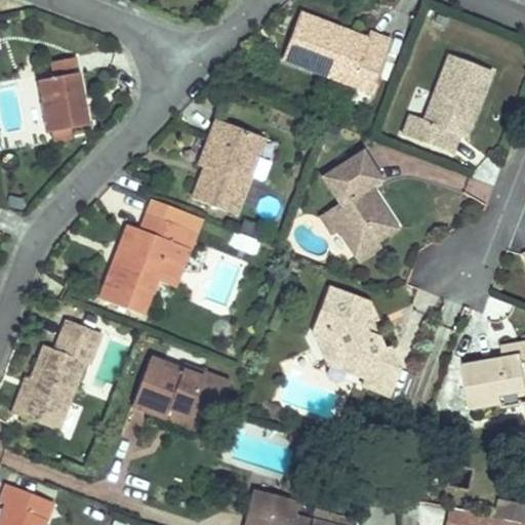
[(335,23),(298,7),(281,52),(341,77),(347,66),(366,72),(380,31),(362,24),(360,32),(346,27),(342,35),(332,31),(335,23)]
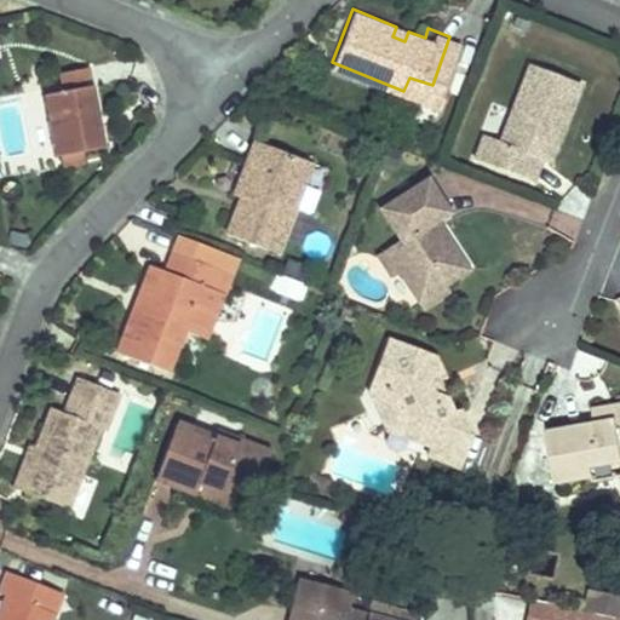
[(405,41),(408,32),(396,27),(392,36),(405,41)]
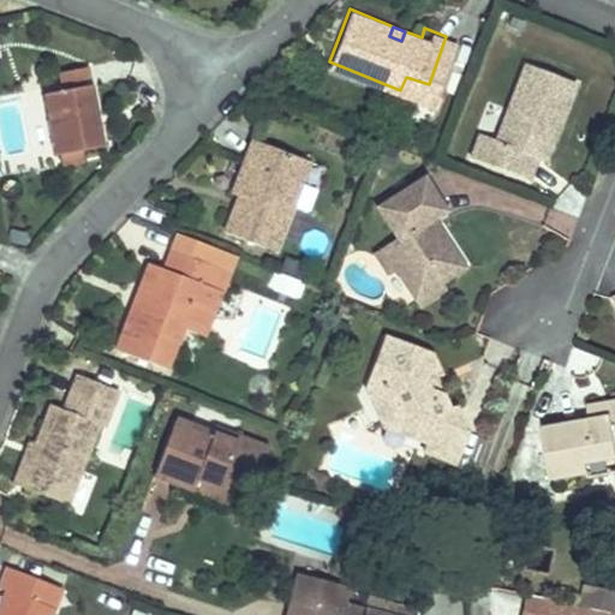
[(472,153),(529,174),(536,153),(550,114),(555,115),(571,77),(526,60),(497,137),(481,131),(472,153)]
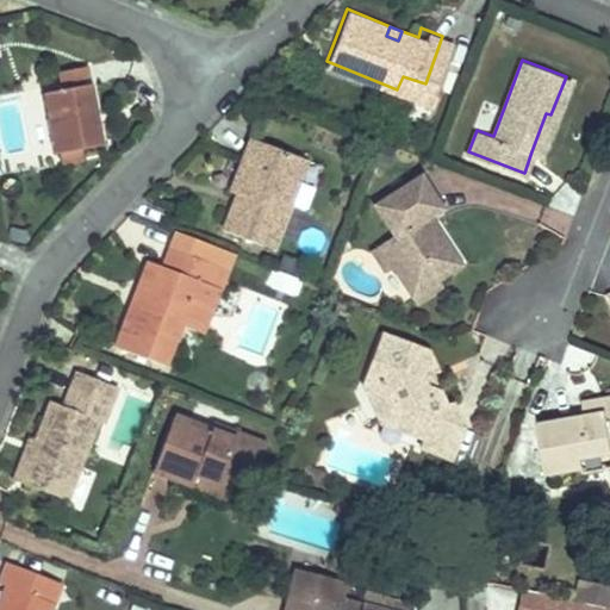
[(88,86),(85,67),(58,72),(62,91),(88,86)]
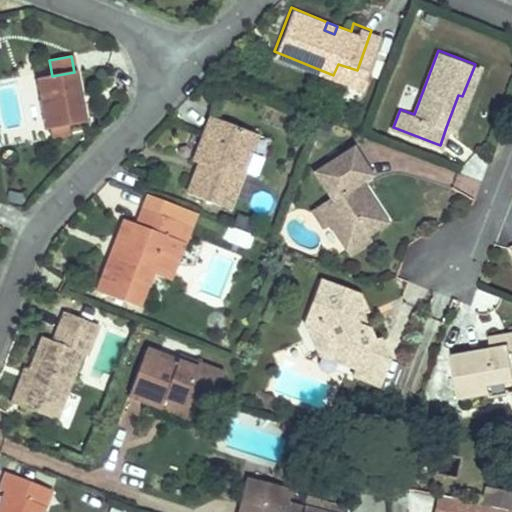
[(357,70),(338,64),(333,75),(352,82),(357,70)]
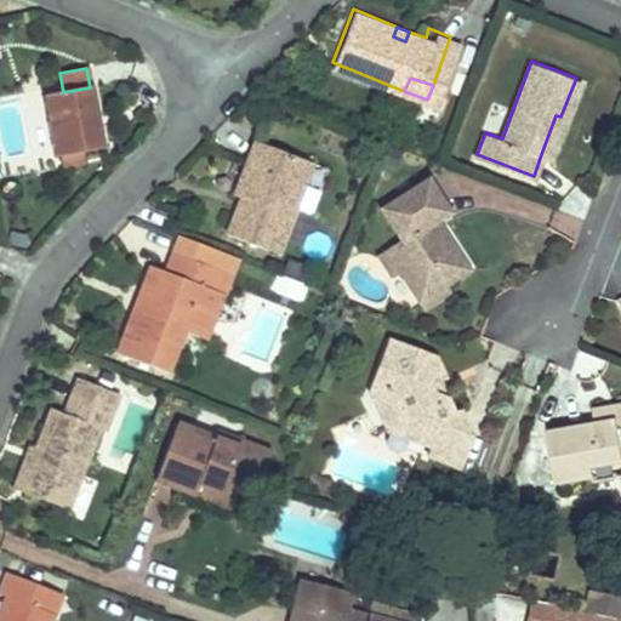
[(85,154),(102,152),(90,87),(63,92),(44,95),(56,160),(63,158),(85,154)]
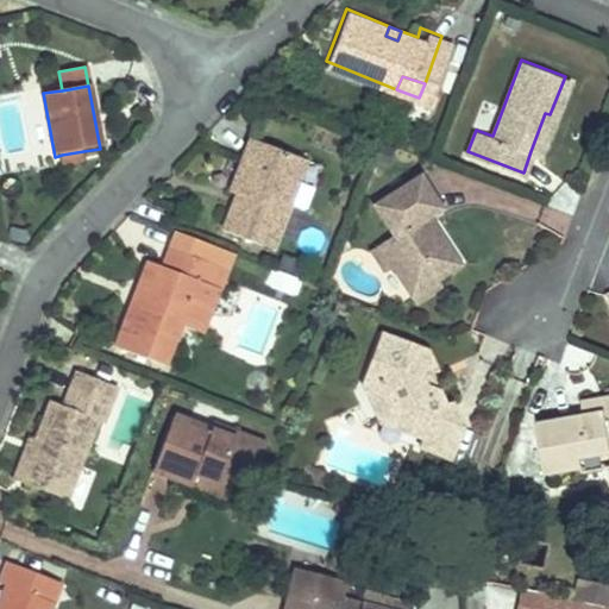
[(545,113),(531,151),(535,152),(550,114),(545,113)]
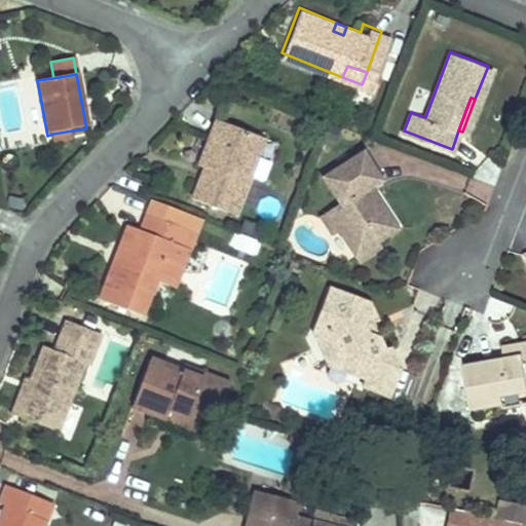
[(234,215),(265,138),(219,119),(211,141),(219,144),(210,166),(196,200),(234,215)]
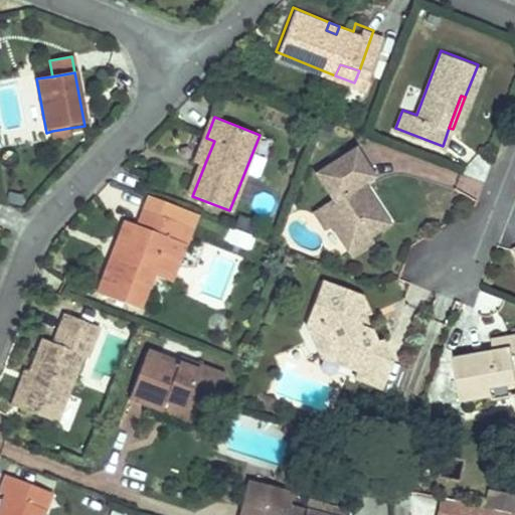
[(54,140),(72,137),(70,128),(52,131),(54,140)]
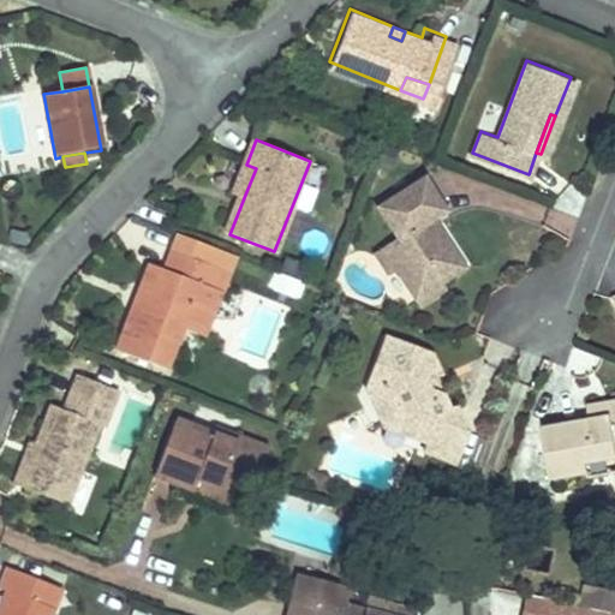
[(245,195),(256,168),(246,165),(236,191),(245,195)]
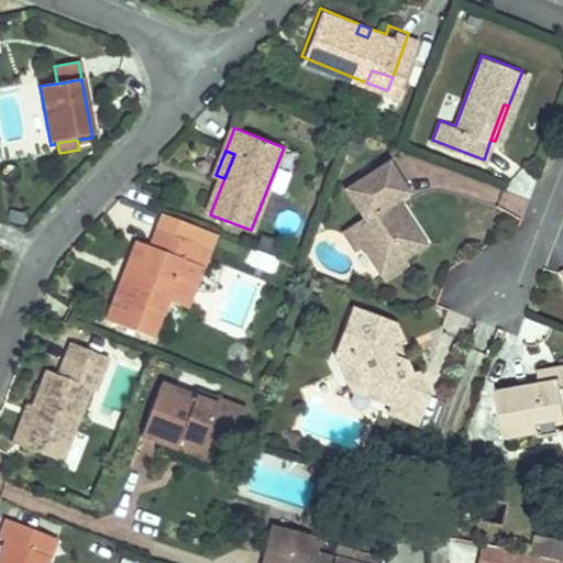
[(410,188),(389,161),(349,191),(370,218),(363,222),(376,239),(365,246),(381,267),(400,252),(405,257),(428,239),(412,218),(406,223),(390,203),(397,199),(410,188)]
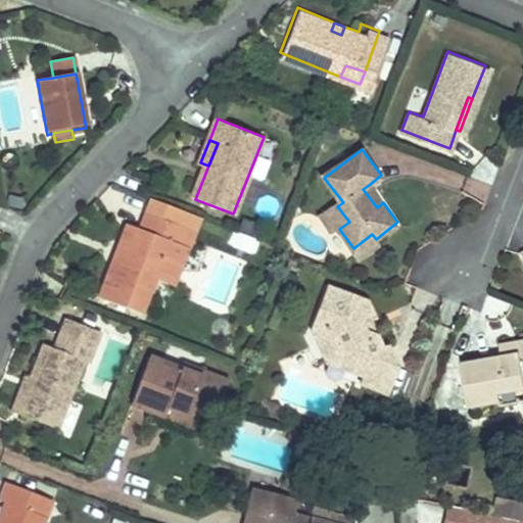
[(369,185),(363,189),(377,207),(383,202),(369,185)]
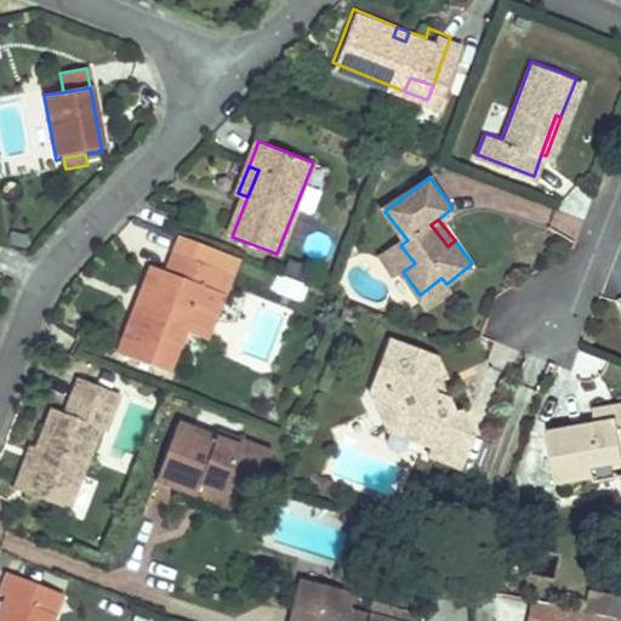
[(209,309),(229,256),(181,237),(167,272),(153,267),(123,347),(176,366),(191,329),(199,306),(209,309)]
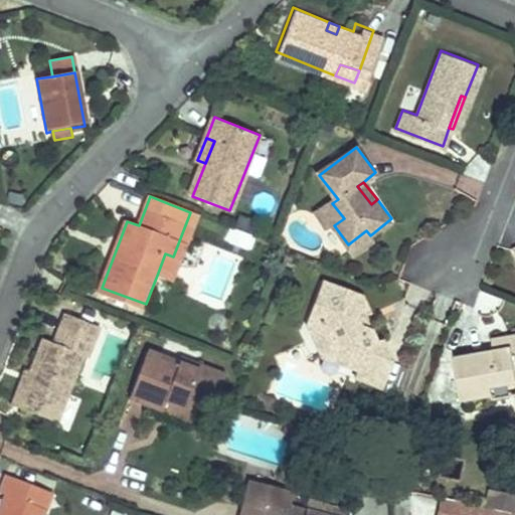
[(332,203),(317,215),(328,229),(334,225),(344,218),(332,203)]
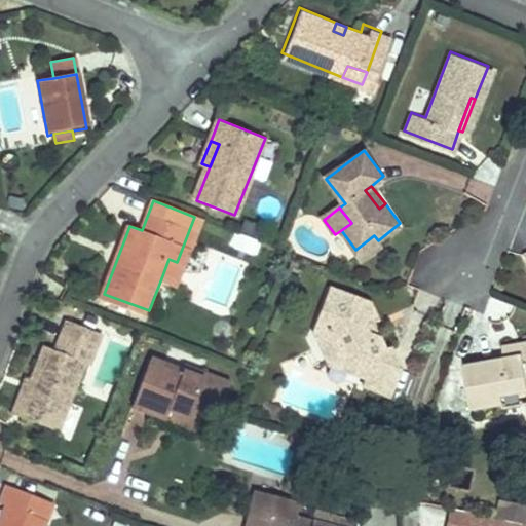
[(179,286),(203,220),(194,217),(177,262),(168,259),(161,278),(179,286)]
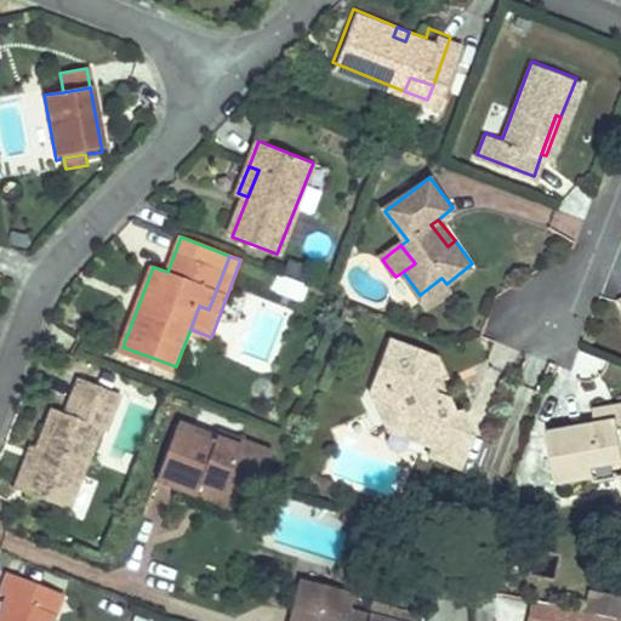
[(442,278),(420,295),(429,307),(451,290),(446,284),(442,278)]
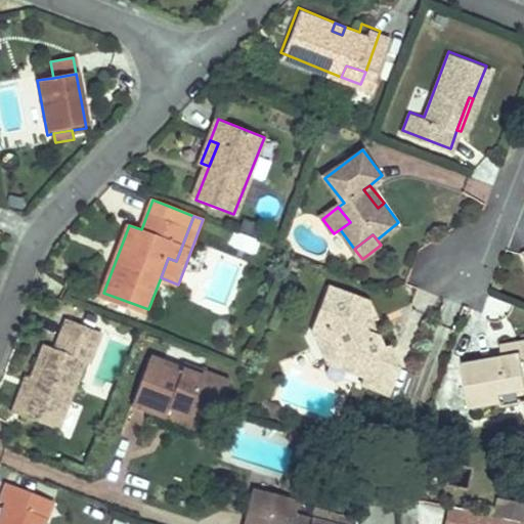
[(364,299),(330,287),(312,330),(324,363),(339,359),(354,365),(350,375),(362,380),(360,386),(386,394),(396,363),(386,342),(380,345),(377,338),(366,336),(363,329),(372,324),(376,322),(364,299)]
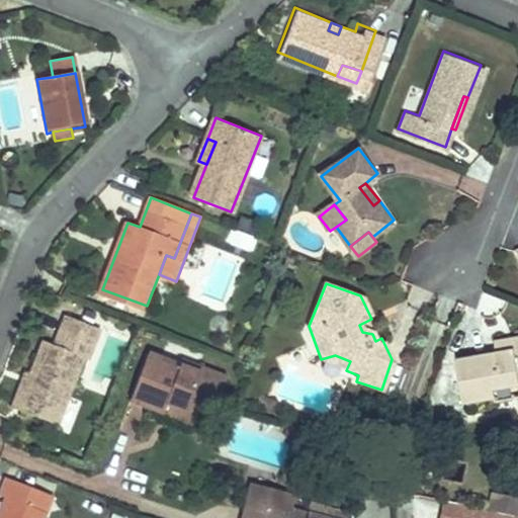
[(499,315),(506,299),(485,290),(478,306),(499,315)]
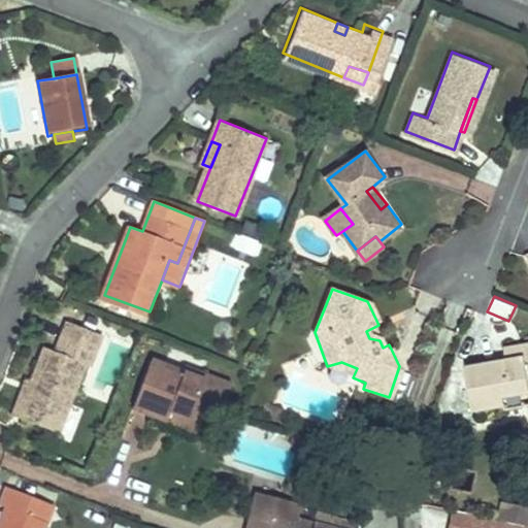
[(36,387),(25,419),(58,430),(83,364),(88,365),(99,333),(64,321),(54,351),(44,347),(30,385),(36,387)]
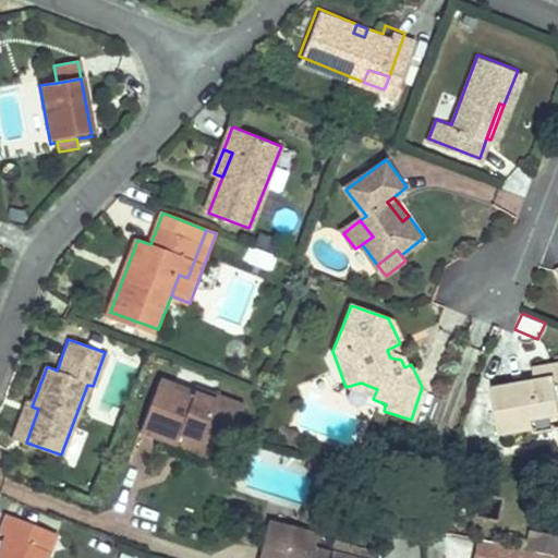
[(390,358),(401,360),(396,346),(387,350),(390,358)]
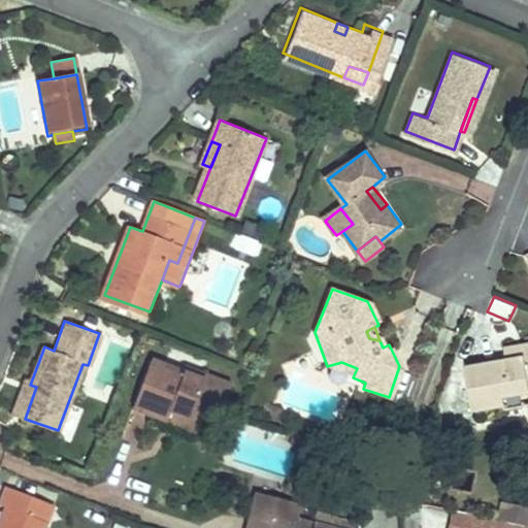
[(504,360),(466,365),(472,411),(503,407),(501,397),(523,394),(525,404),(527,403),(527,344),(503,349),(504,360)]
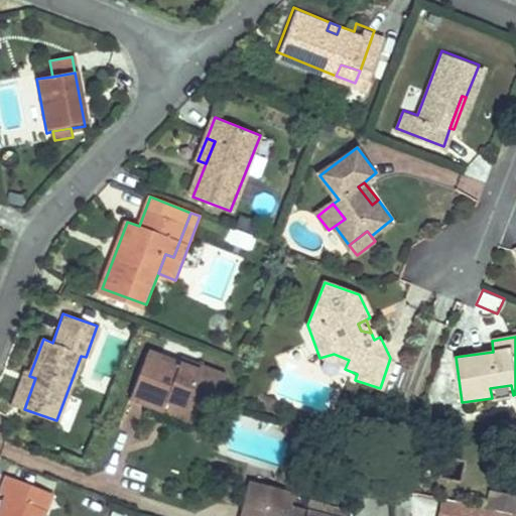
[(179,358),(146,347),(129,395),(162,408),(165,397),(195,409),(200,394),(214,399),(225,368),(181,352),(179,358)]
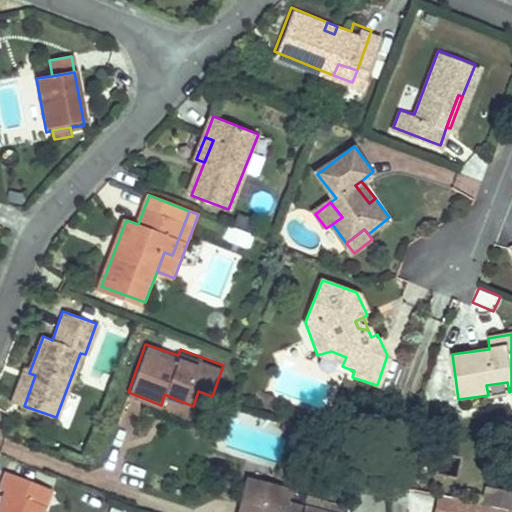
[(331,351),(317,355),(342,366),(346,357),(331,351)]
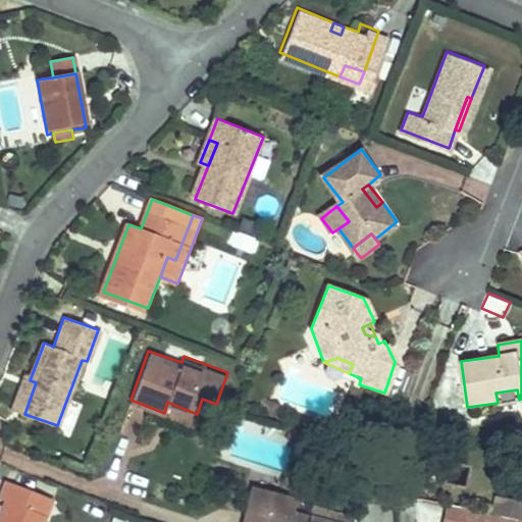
[(24,378),(13,410),(24,414),(36,382),(30,380),(24,378)]
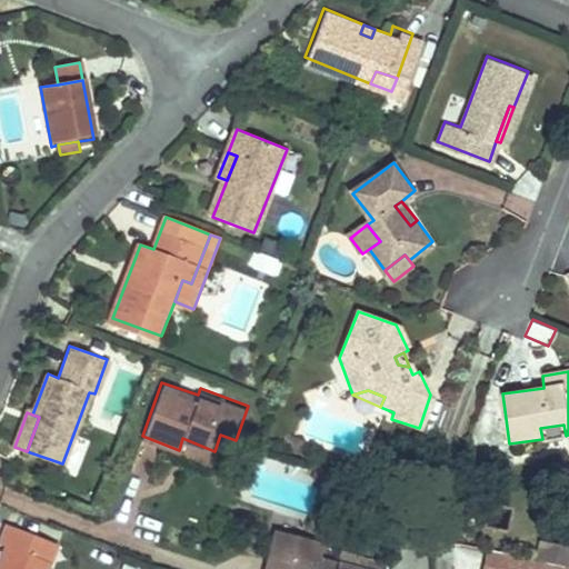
[(215,451),(182,438),(179,450),(211,463),(215,451)]
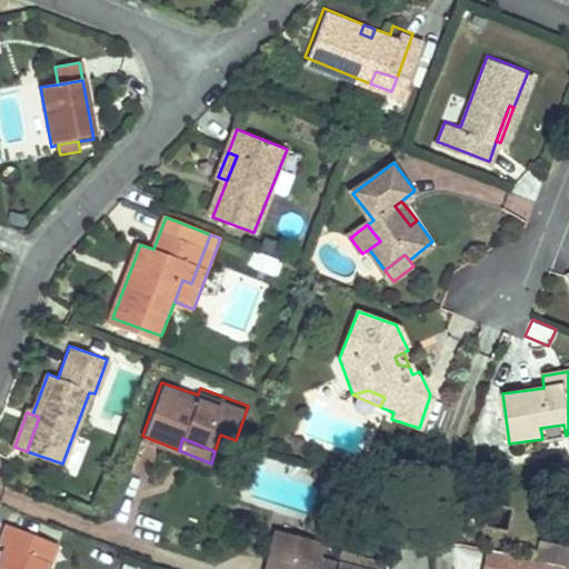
[(0,545),(0,568),(45,568),(57,539),(3,518),(0,523),(0,542),(1,542),(0,545)]
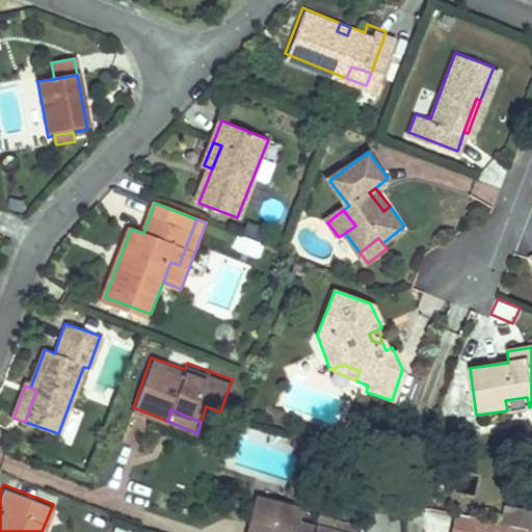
[(297,531),(303,514),(307,503),(262,493),(250,531),(297,531)]
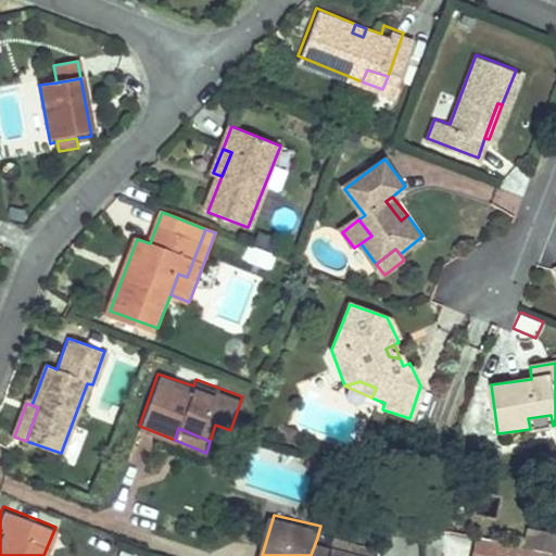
[(335,541),(317,538),(311,555),(374,555),(375,555),(380,538),(338,530),(335,541)]
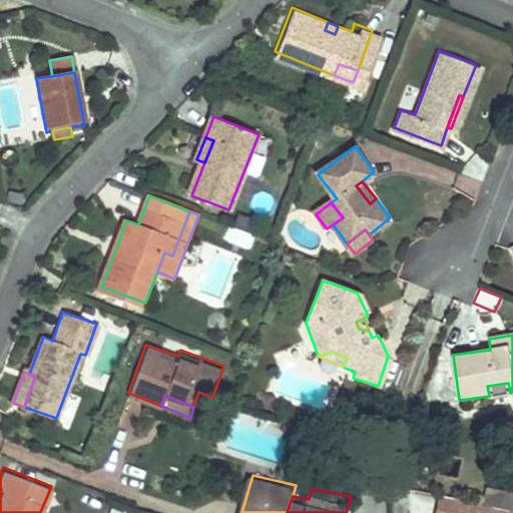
[(512,494),(489,490),(485,507),(512,512),(512,494)]
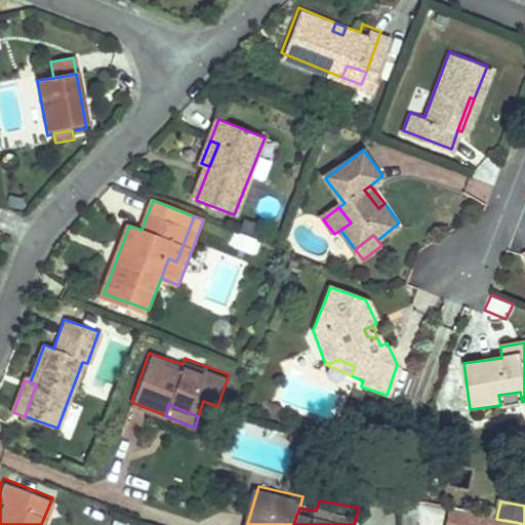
[(524,524),(496,519),(451,510),(448,524),(524,524)]
